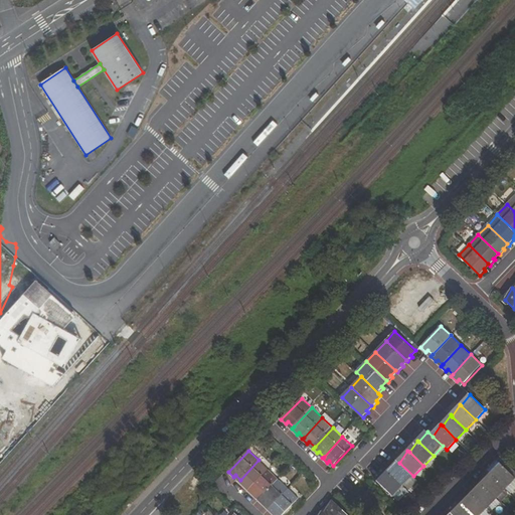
[(238,482),(244,487),(246,485),(251,490),(270,470),(259,460),(240,480),(238,482)]
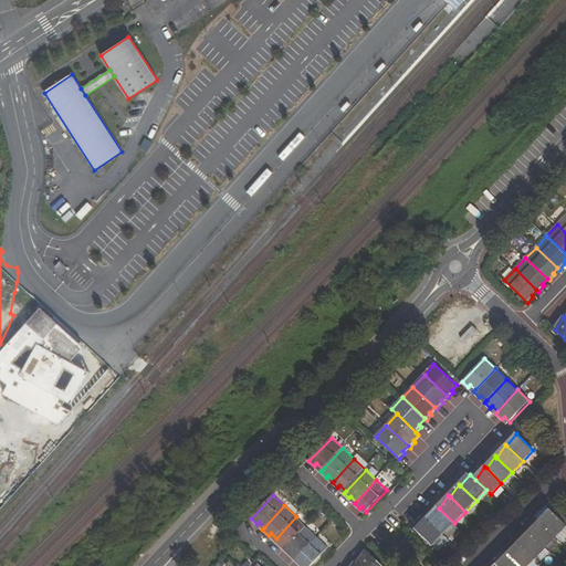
[(438,507),(429,520),(444,534),(454,523),(439,509),(438,507)]
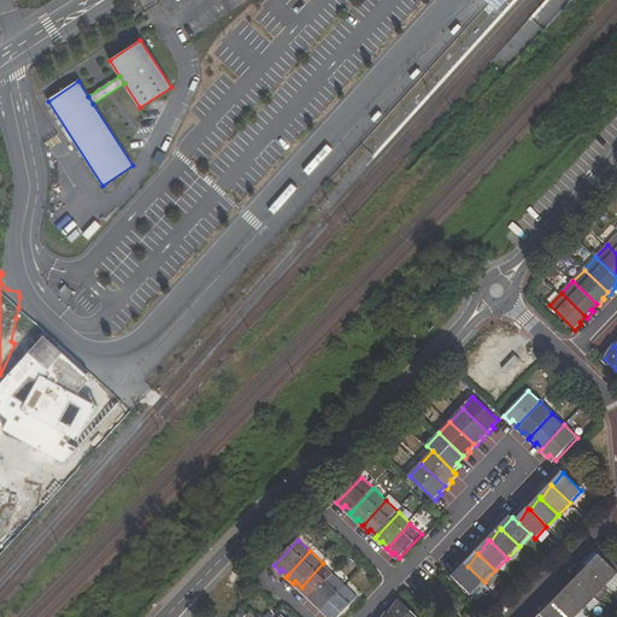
[(616,574),(616,570),(600,556),(591,570),(607,586),(616,574)]
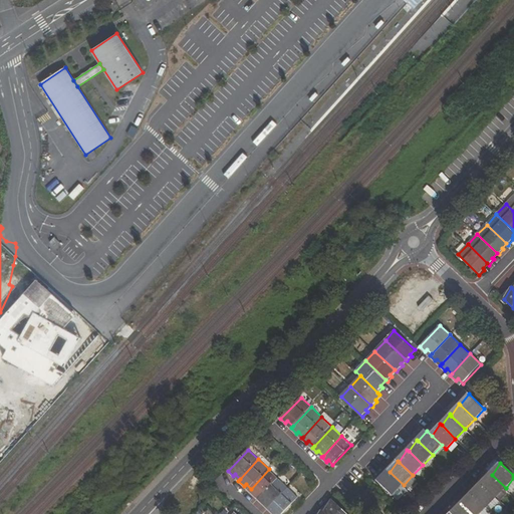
[(249,491),(253,495),(255,493),(260,498),(278,478),(269,469),(251,489),(249,491)]
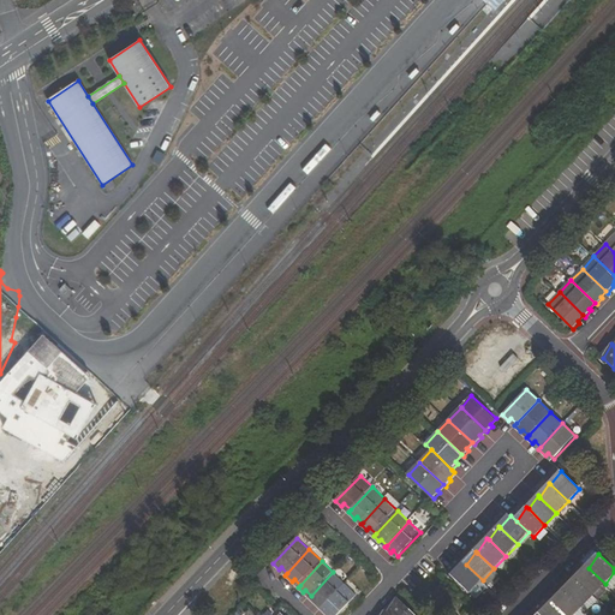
[(471,592),(483,580),(466,565),(465,562),(454,577),(471,592)]
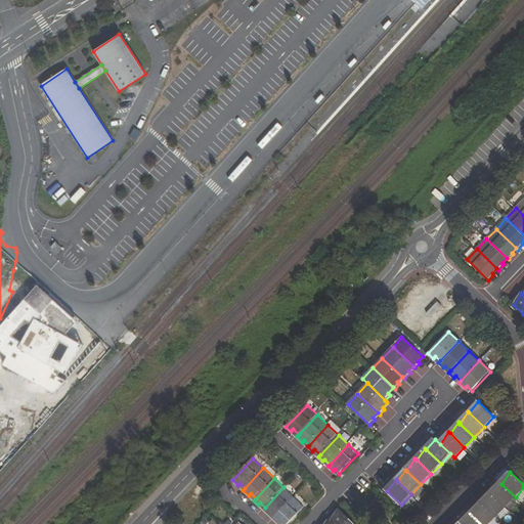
[(491,493),(506,508),(516,497),(501,484),(499,482),(491,493)]
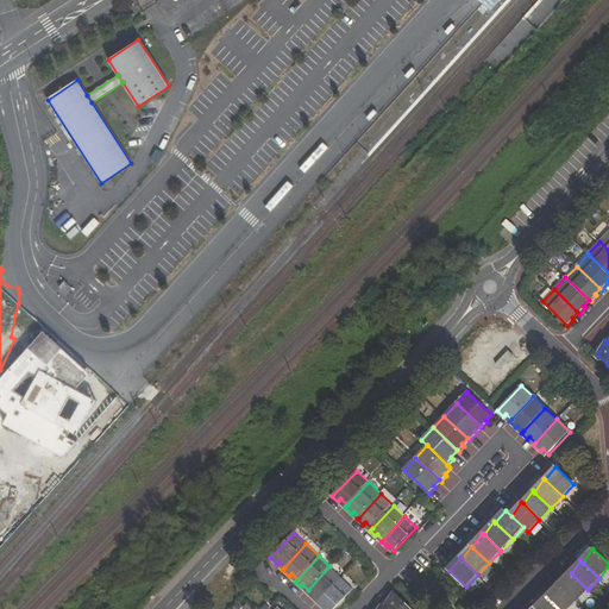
[(306,592),(312,597),(314,595),(320,602),(341,578),(330,566),(308,590),(306,592)]
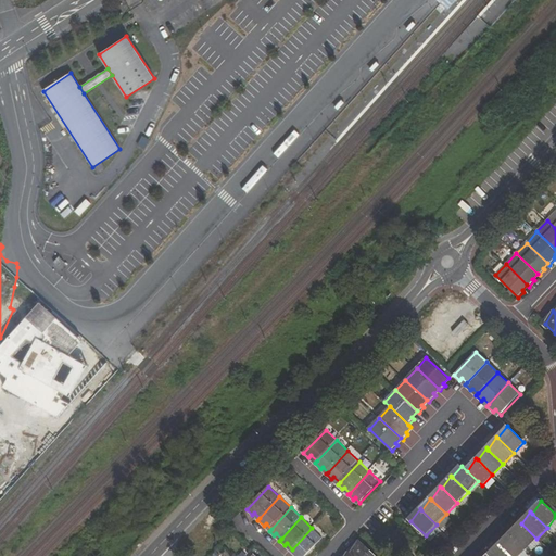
[(521,523),(520,522),(512,534),(527,548),(536,539),(521,523)]
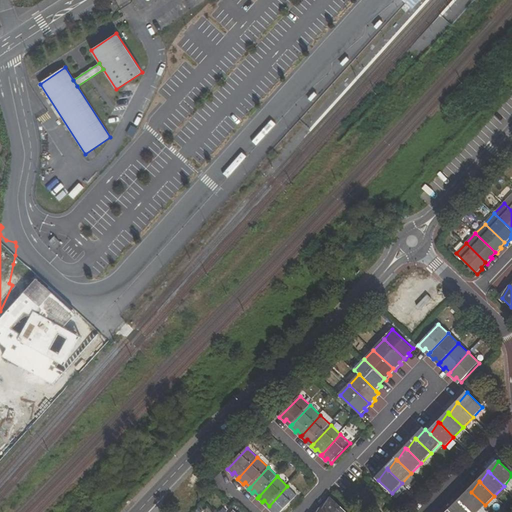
[(272,511),(274,510),(275,511),(281,511),(297,495),(287,486),(269,506),(267,507),(272,511)]
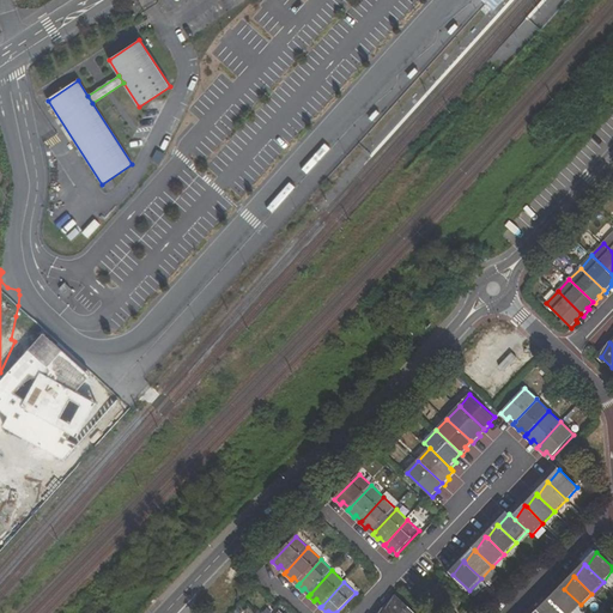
[(562,587),(553,601),(564,612),(572,612),(581,605),(564,589),(562,587)]
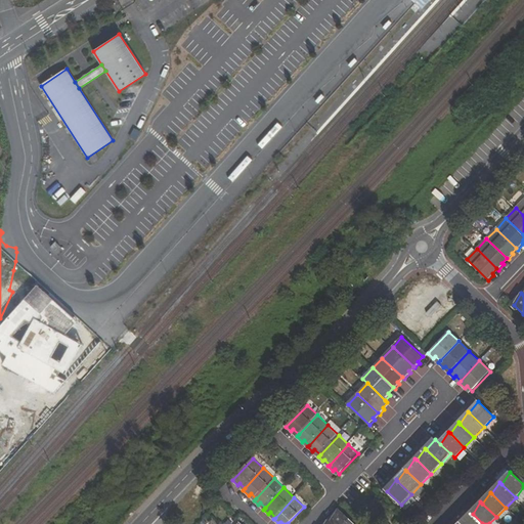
[(506,508),(496,517),(499,521),(510,511),(506,508)]
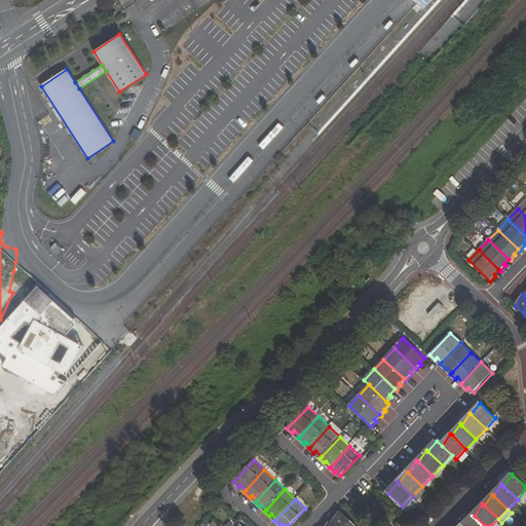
[(355,525),(339,511),(332,523),(334,525),(355,525)]
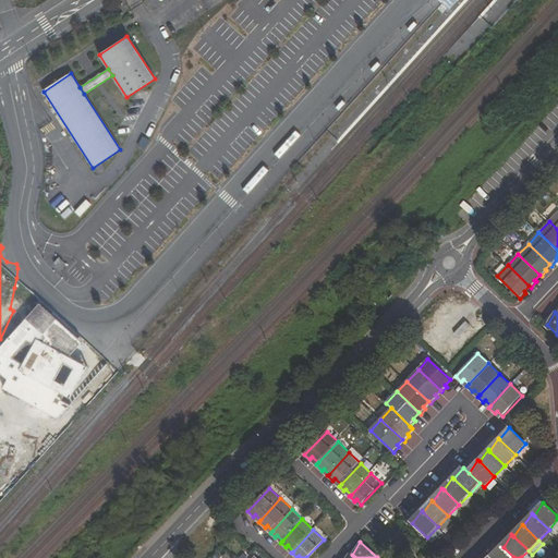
[(513,557),(504,547),(501,545),(493,557),(513,557)]
